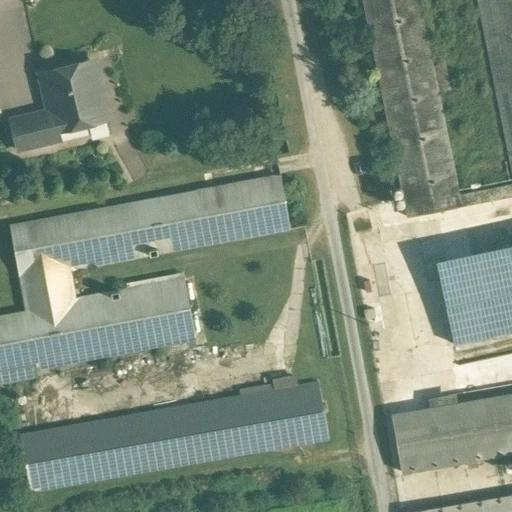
[(363,0),(392,142),(445,131),(437,91),(432,64),(418,0),(363,0)]
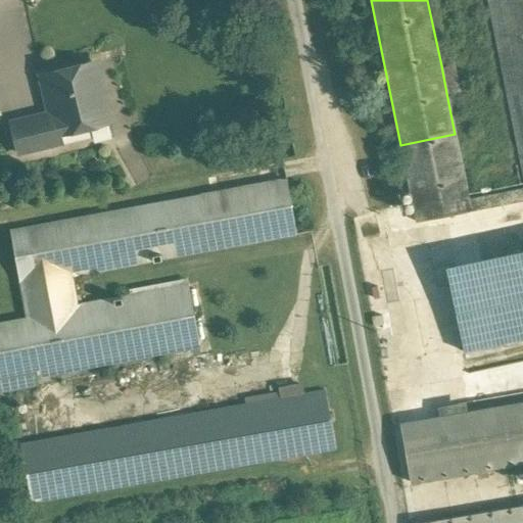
[(522,0),(487,0),(522,173),(522,0)]
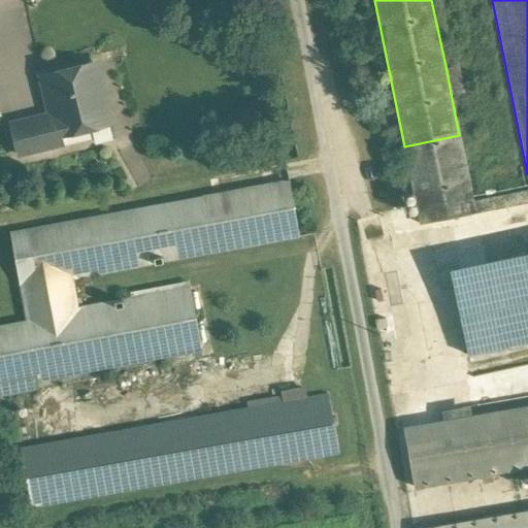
[(76,66),(41,74),(51,112),(38,116),(46,146),(60,143),(58,134),(91,126),(89,118),(109,112),(97,63),(77,68),(76,66)]
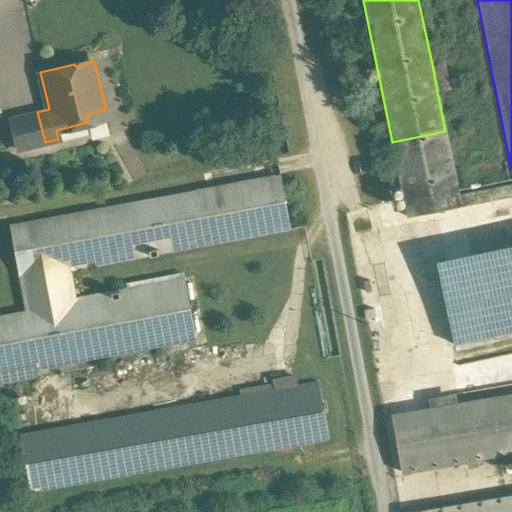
[(432,64),(437,91),(450,88),(445,61),(432,64)]
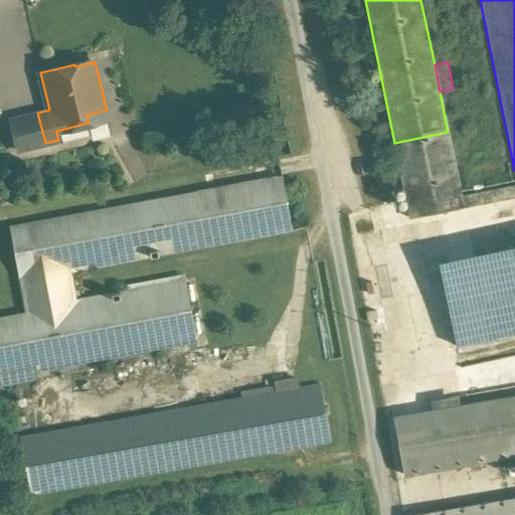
[(37,113),(10,119),(18,150),(45,143),(37,113)]
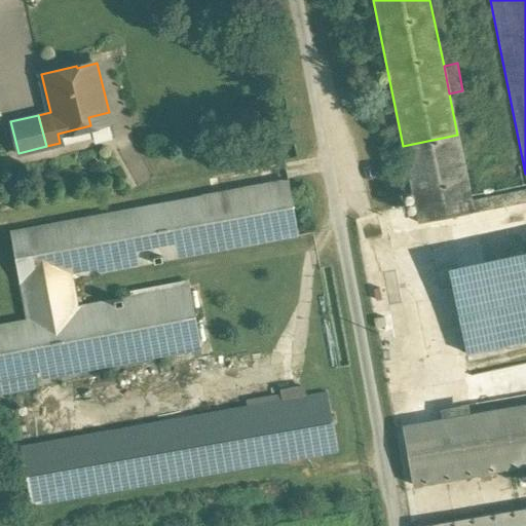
[(471,200),(457,135),(403,146),(419,223),(474,212),(471,200)]
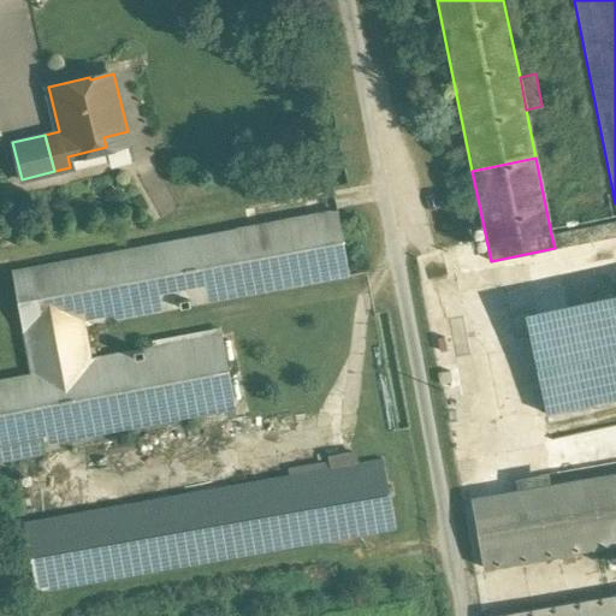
[(337,212),(31,268),(39,306),(42,325),(82,318),(83,324),(349,276),(337,212)]
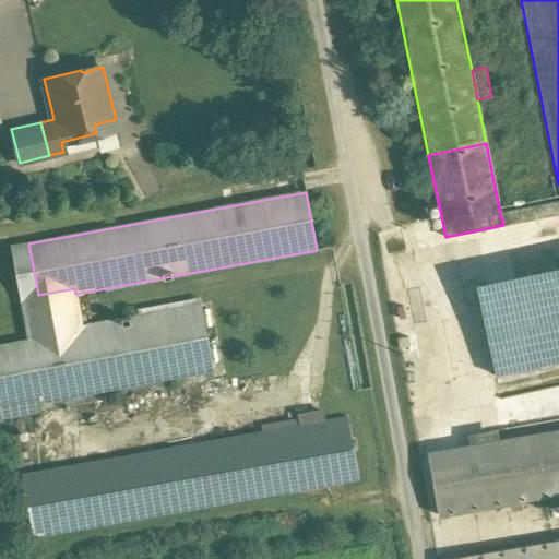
[(558,214),(558,201),(500,213),(503,225),(558,214)]
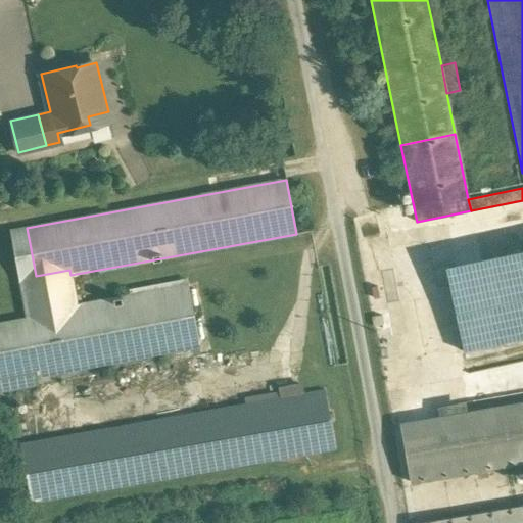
[(27,228),(11,231),(17,263),(33,259),(27,228)]
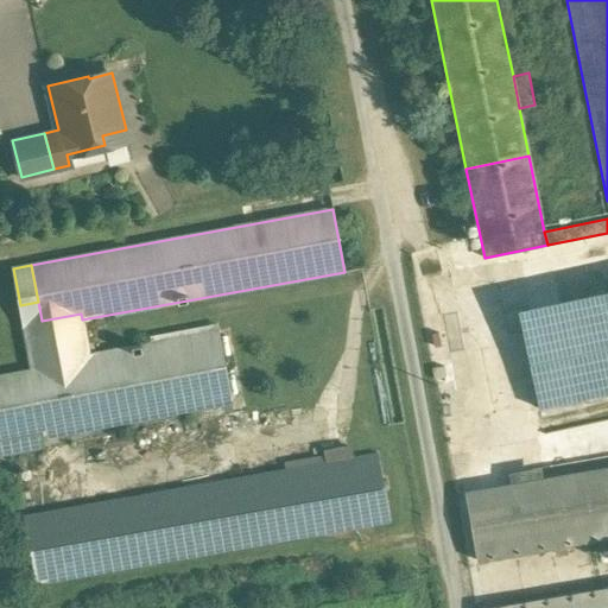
[(607,296),(519,315),(539,407),(607,392),(607,296)]
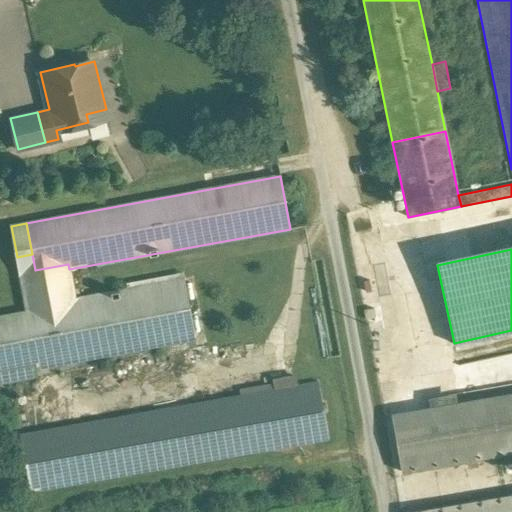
[(68,264),(35,270),(32,254),(17,257),(27,312),(76,303),(75,298),(69,269),(68,264)]
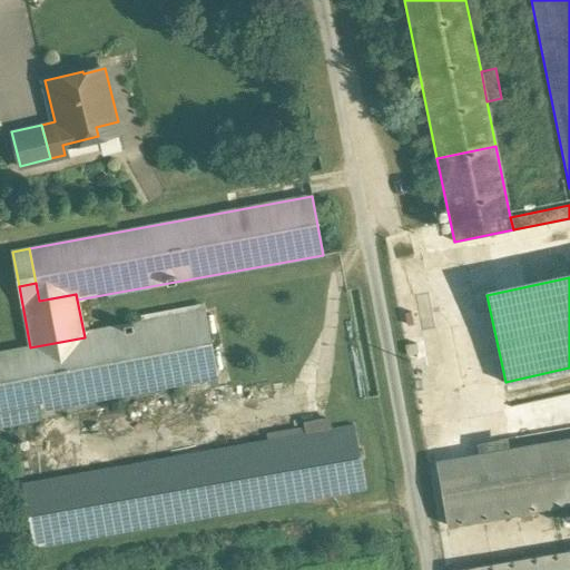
[(205,308),(84,332),(85,337),(30,347),(0,353),(0,408),(39,401),(40,406),(217,373),(205,308)]
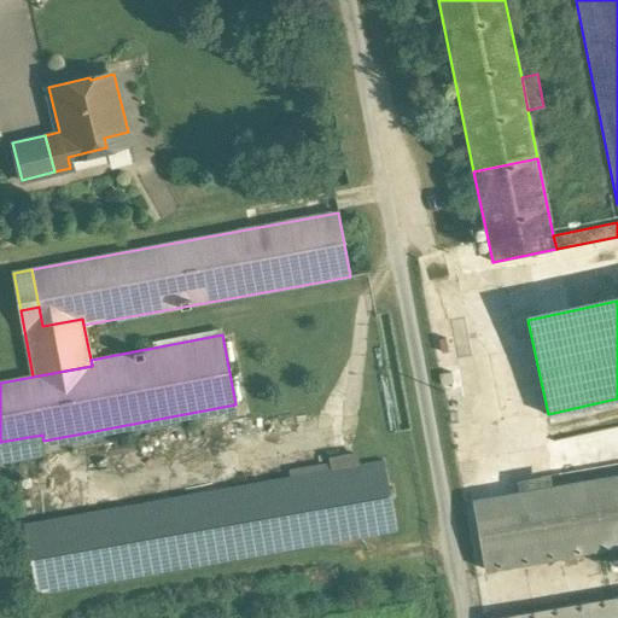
[(0,456),(45,448),(44,441),(42,435),(0,442),(0,456)]
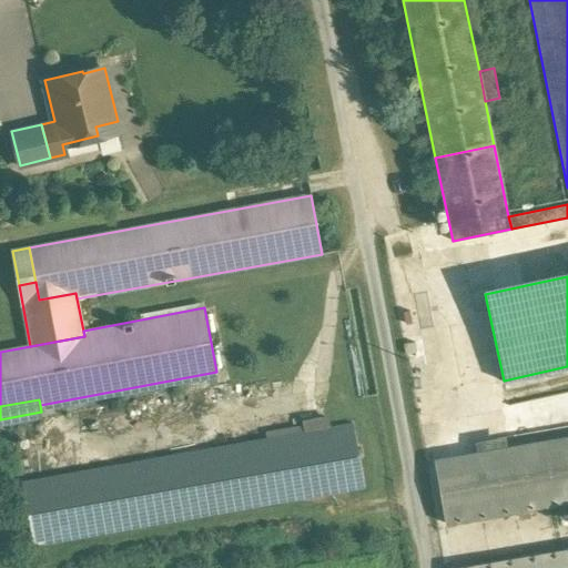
[(305,432),(22,482),(33,545),(364,486),(353,423),(327,427),(325,417),(303,421),(305,432)]
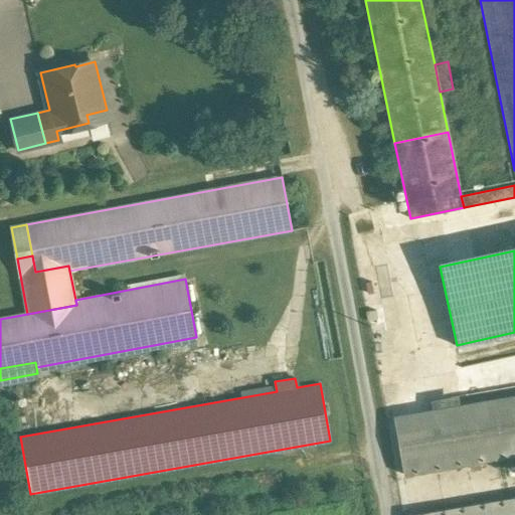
[(514,395),(394,416),(404,474),(507,456),(514,455),(514,395)]
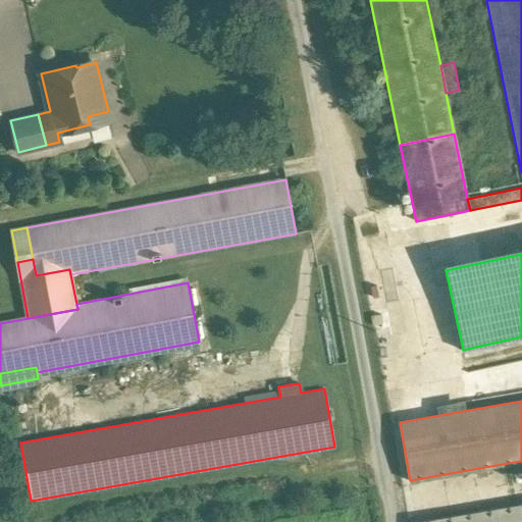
[(521,521),(521,505),(424,521),(521,521)]
